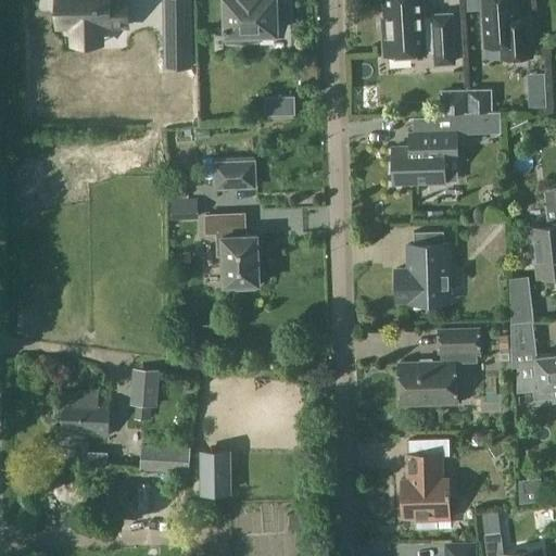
[(58,0),(59,25),(59,26),(74,26),(74,43),(101,42),(101,25),(128,25),(127,0),(58,0)]
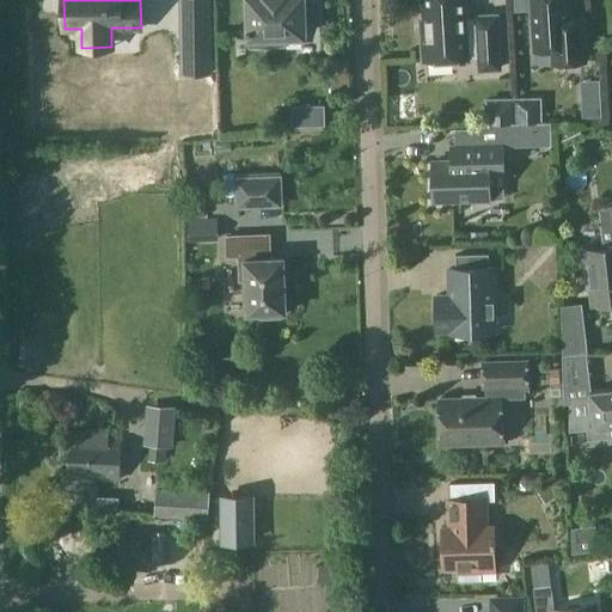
[(250,32),(250,46),(283,44),(283,35),(304,35),(304,23),(320,23),(319,2),(303,2),(303,0),(249,0),(250,28),(248,28),(248,32),(250,32)]
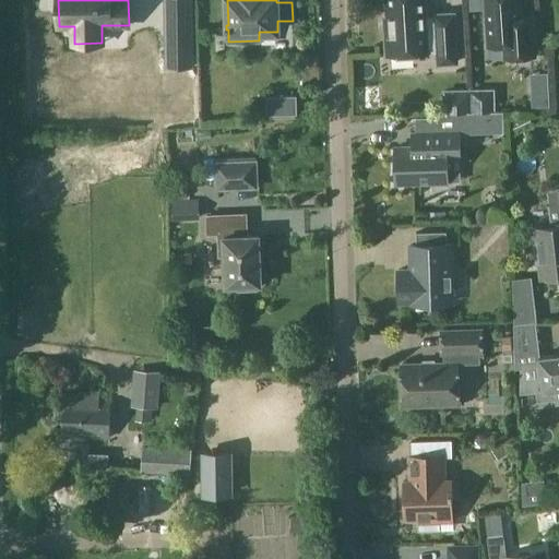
[(390,54),(391,55),(438,51),(439,63),(456,62),(453,14),(436,15),(436,16),(425,18),(424,0),(387,0),(388,18),(384,18),(387,54),(390,54)]
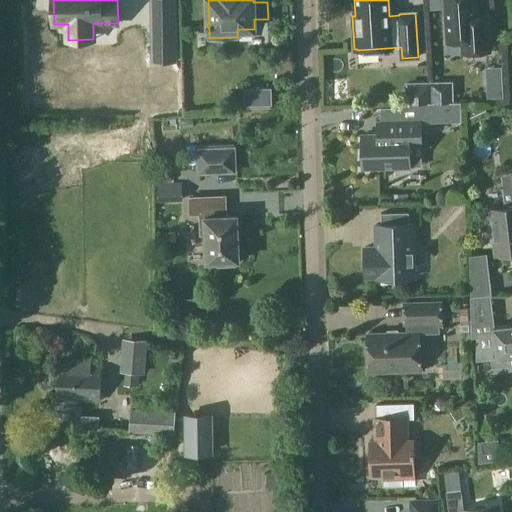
[(463,53),(490,51),(487,15),(475,16),(474,0),(445,0),(448,41),(462,40),(463,53)]
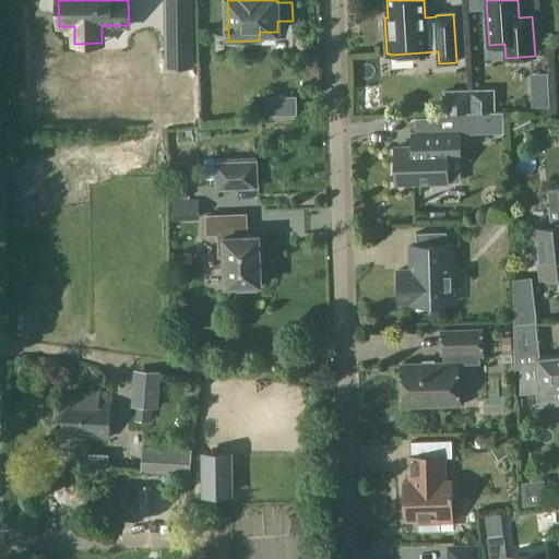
[(191,20),(165,20),(166,55),(192,55),(191,20)]
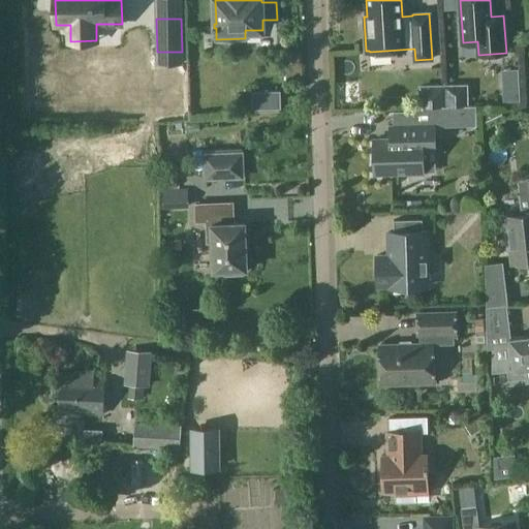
[(520,100),(519,83),(503,83),(504,100),(520,100)]
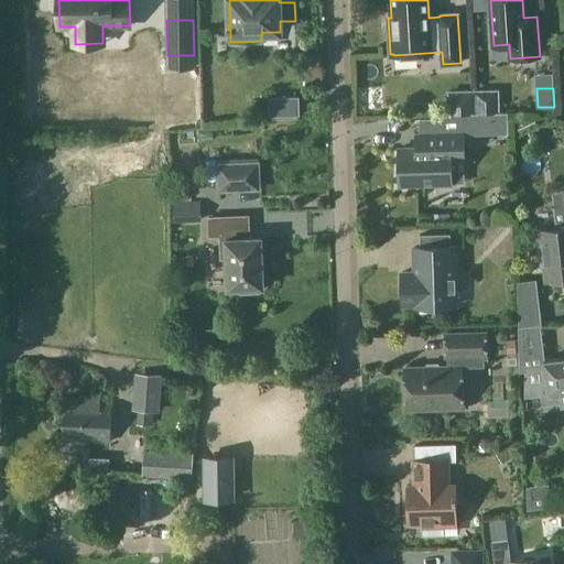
[(271,99),(272,115),(297,114),(297,98),(271,99)]
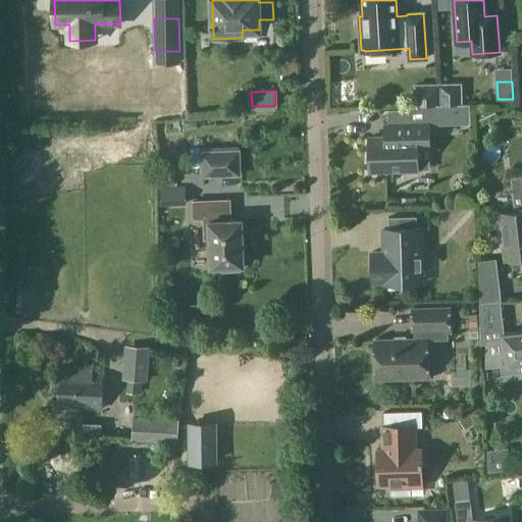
[(402,109),(388,109),(389,110),(392,110),(392,122),(429,121),(429,123),(471,122),(471,104),(404,106),(404,109),(402,109)]
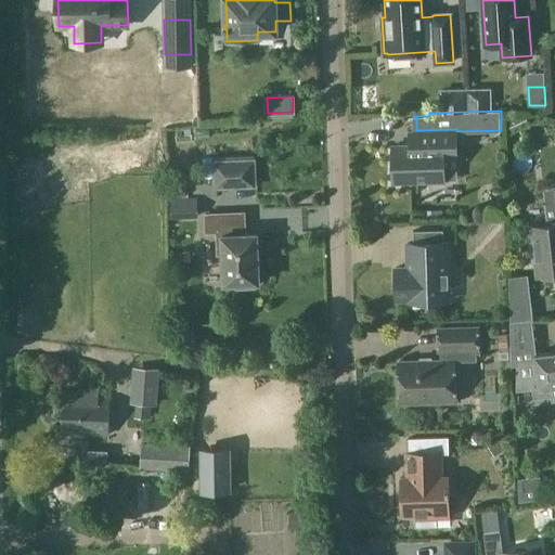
[(410,130),(410,132),(416,132),(416,143),(413,143),(411,145),(392,146),(392,182),(444,181),(443,158),(456,157),(456,131),(456,129),(416,130),(410,130)]
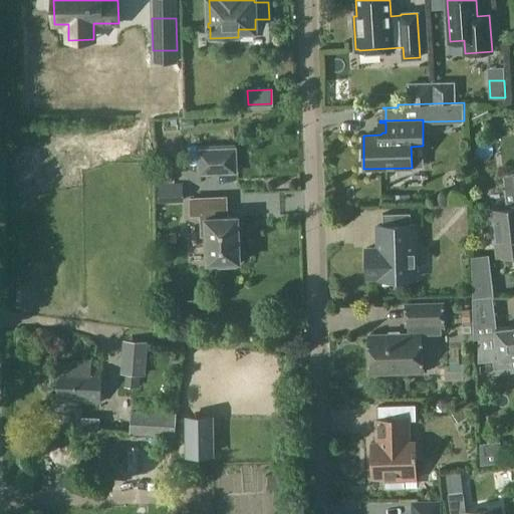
[(198,176),(238,174),(237,147),(197,148),(198,176)]
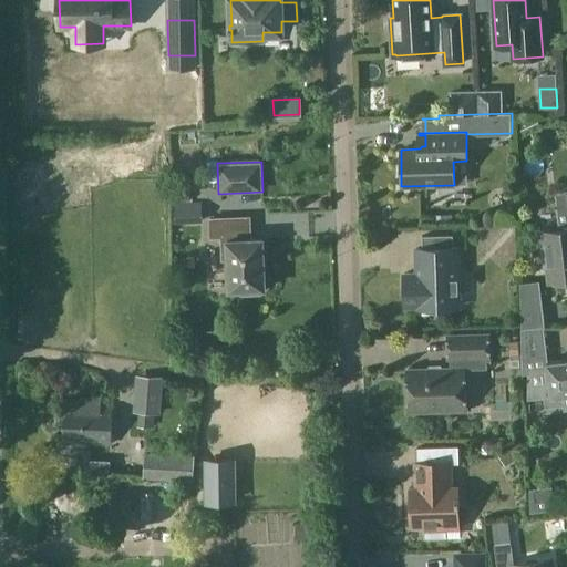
[(566,189),(557,192),(562,229),(545,232),(546,247),(542,247),(544,265),(548,265),(550,281),(559,280),(560,286),(566,284),(566,189)]
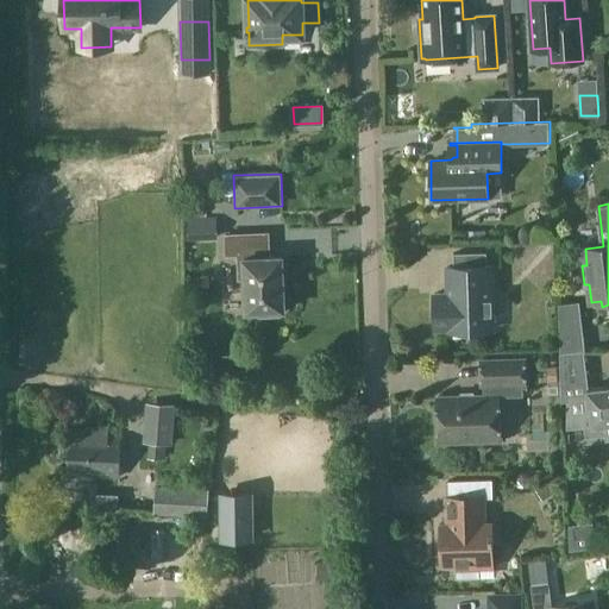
[(283,277),(282,258),(282,256),(281,256),(281,257),(267,257),(265,233),(225,234),(226,256),(238,255),(239,278),(245,278),(246,309),(246,312),(248,312),(248,311),(259,311),(261,316),(280,315),(280,309),(282,309),(282,311),(284,311),(284,308),(283,290),(283,288),(283,278),(283,277)]
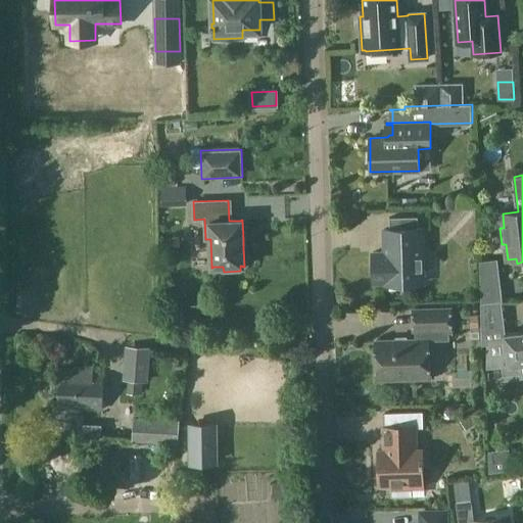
[(384,251),(373,252),(374,283),(385,283),(385,284),(423,283),(422,228),(418,228),(389,229),(384,229),(384,251)]
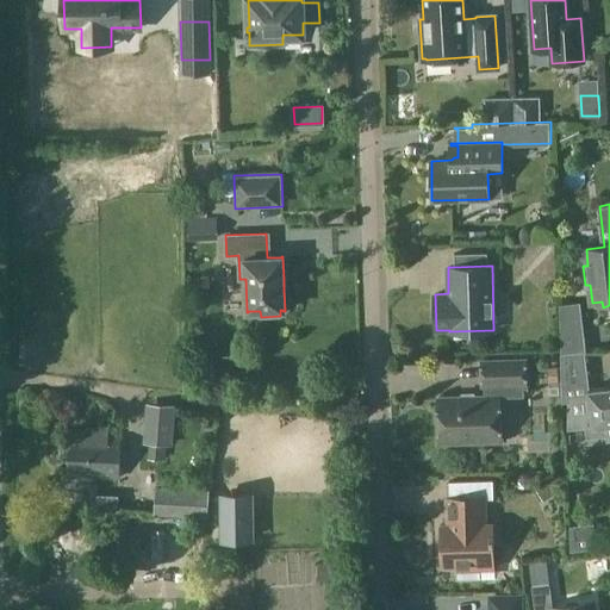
[(483,361),(483,385),(526,384),(526,360),(483,361)]
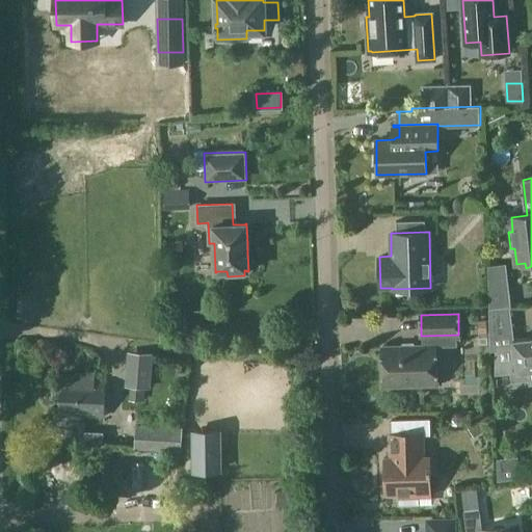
[(486,320),(477,320),(478,334),(486,333),(486,320)]
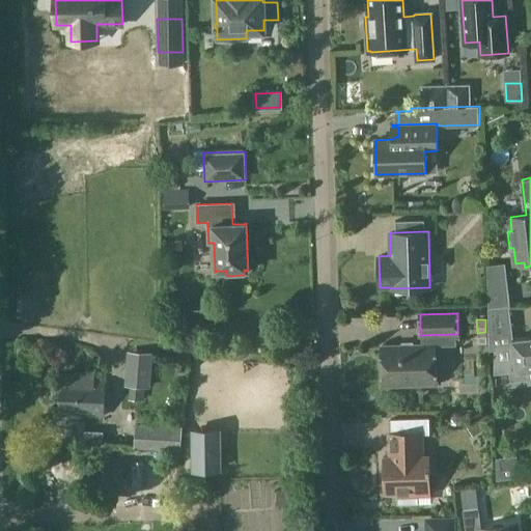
[(494,337),(494,350),(495,350),(495,373),(509,371),(510,381),(529,379),(528,369),(530,368),(530,336),(512,338),(512,335),(494,337)]
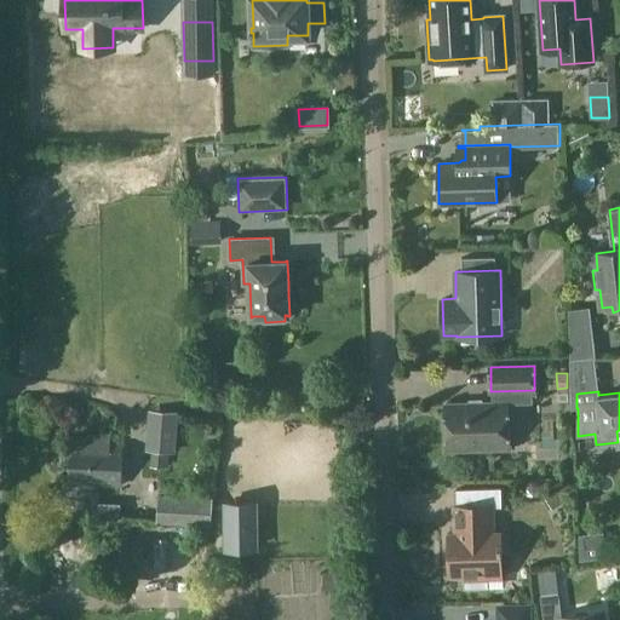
[(447,443),(447,448),(447,449),(449,449),(471,449),(509,448),(507,402),(446,403),(447,443)]
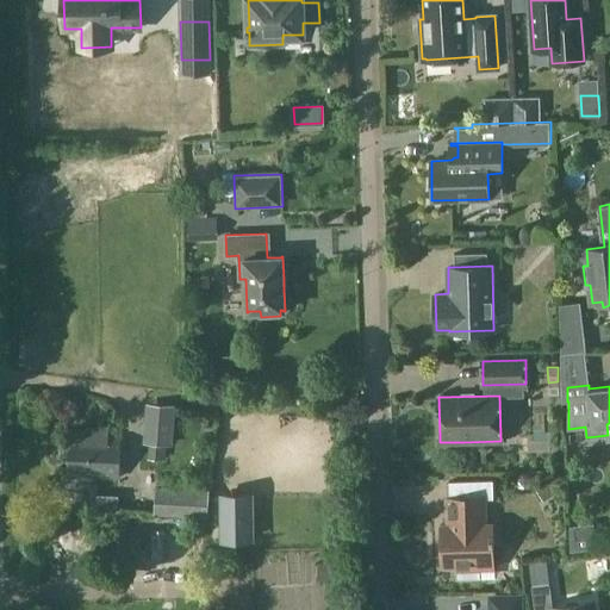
[(145,442),(149,442),(148,458),(166,460),(167,444),(170,444),(173,419),(148,417),(145,442)]
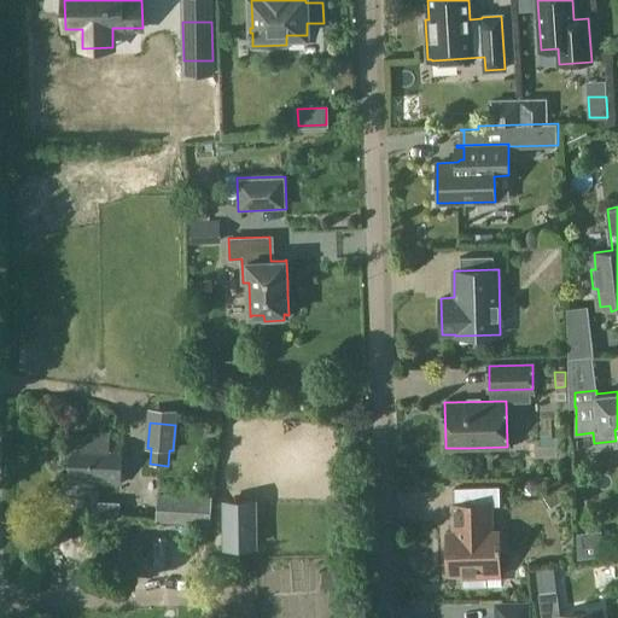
[(71,439),(69,482),(121,484),(122,443),(110,442),(111,436),(82,433),(82,441),(71,439)]
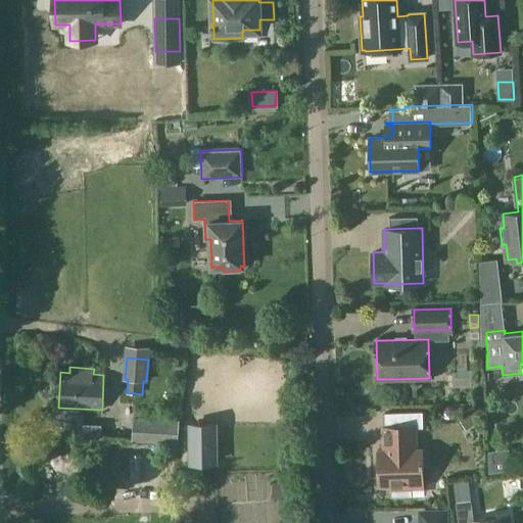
[(474,410),(462,417),(468,427),(480,420),(474,410)]
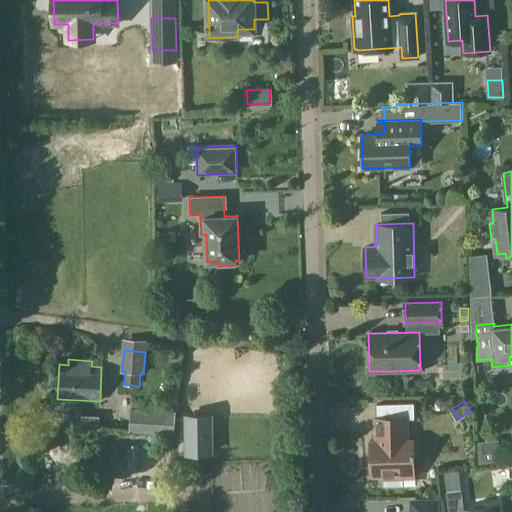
[(384,486),(403,485),(402,473),(414,473),(413,455),(415,455),(415,450),(413,450),(413,439),(408,439),(407,418),(414,418),(414,403),(377,404),(377,418),(375,418),(376,440),(371,440),(372,474),(383,474),(384,486)]
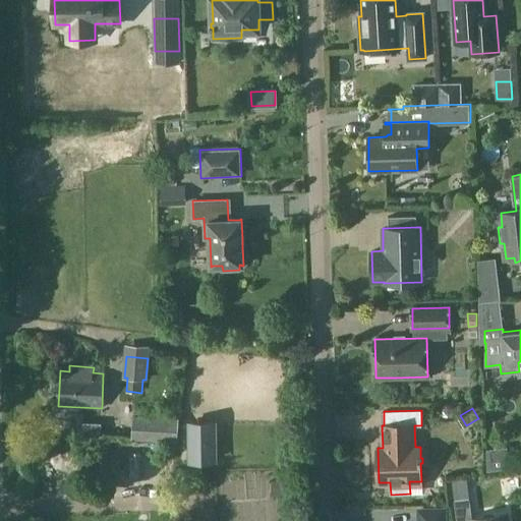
[(133,417),(132,439),(177,442),(178,420),(133,417)]
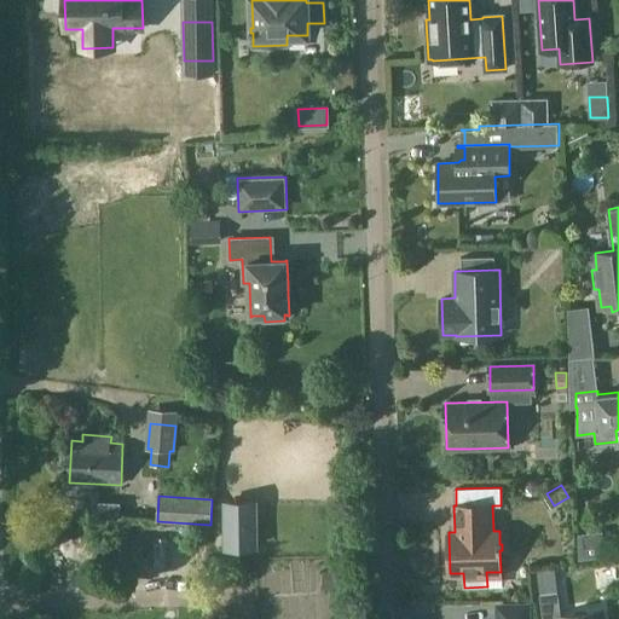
[(84,519),(120,520),(120,504),(85,502),(84,519)]
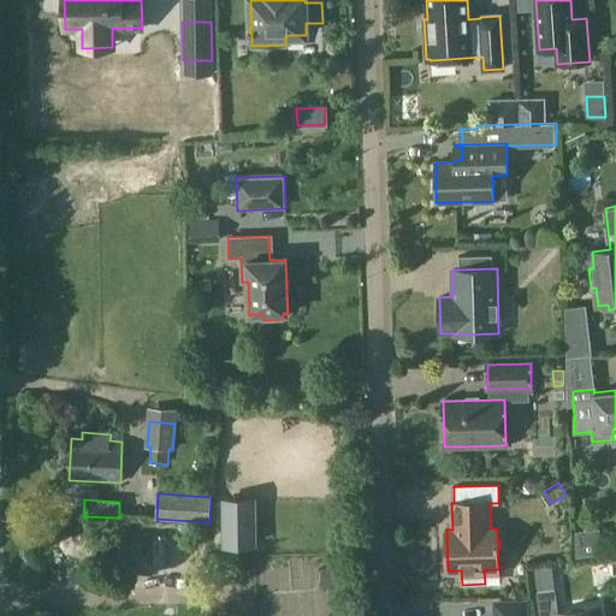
[(226,549),(254,548),(253,499),(225,499),(226,549)]
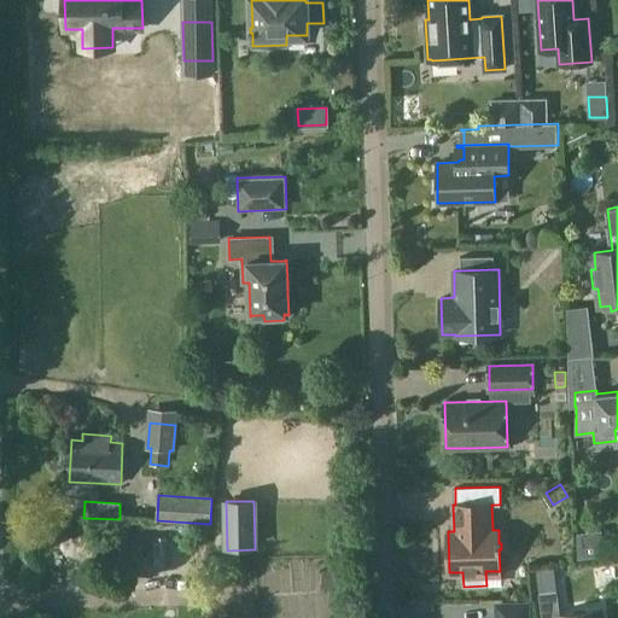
[(577,532),(578,559),(605,555),(601,530),(577,532)]
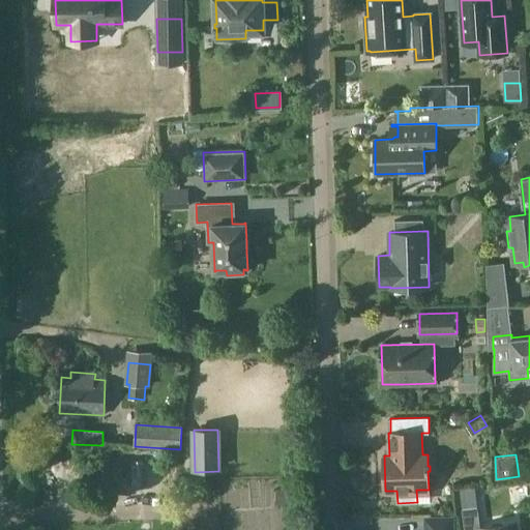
[(102,467),(100,486),(120,488),(121,469),(102,467)]
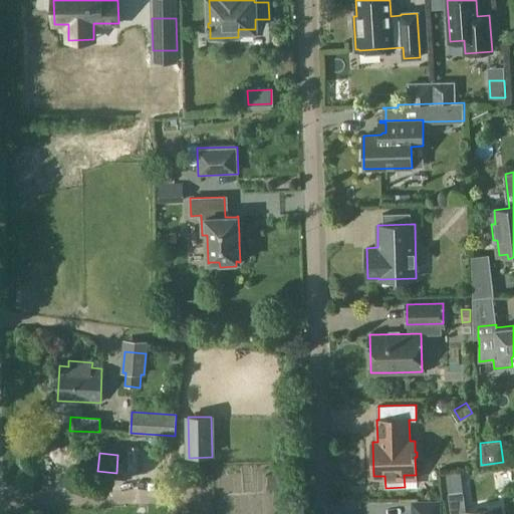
[(272,476),(272,489),(282,489),(282,476),(272,476)]
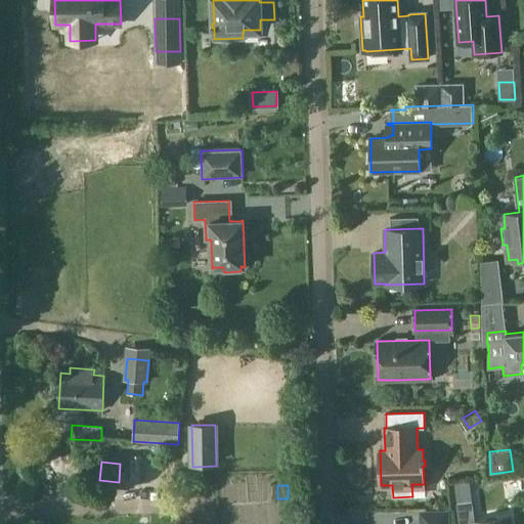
[(509,523),(509,517),(474,521),(472,500),(456,503),(459,523),(509,523)]
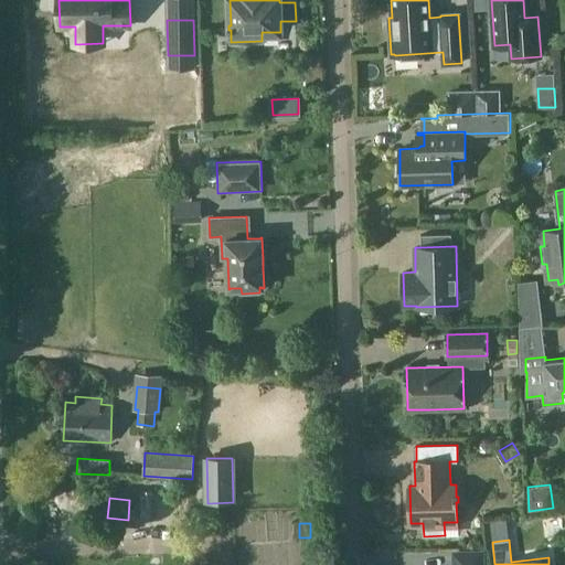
[(481,564),(481,552),(455,553),(455,564),(481,564)]
